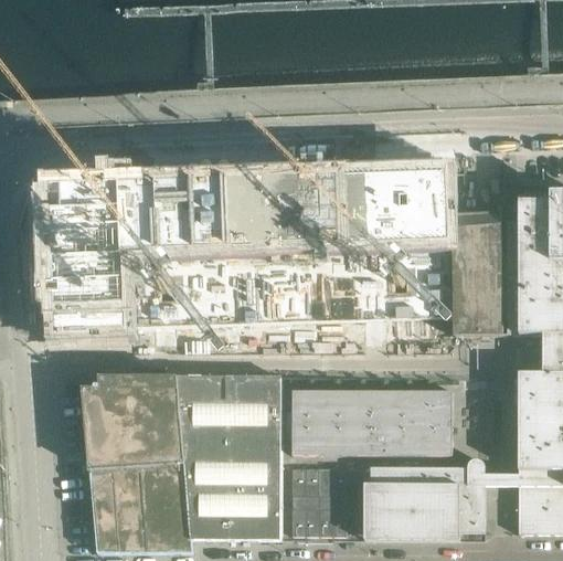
[(126,184),(121,184),(124,254),(341,245),(447,242),(448,242),(446,173),(422,173),(410,175),(405,175),(393,175),(386,176),(375,176),(370,176),(359,176),(359,177),(353,177),(342,177),(338,177),(333,177),(321,178),(316,178),(303,178),(303,179),(297,179),(286,179),(279,179),(268,180),(263,180),(259,180),(250,180),(244,180),(230,181),(225,181),(212,181),(209,181),(209,182),(189,182),(176,183),(171,183),(158,183),(158,184),(155,184),(155,183),(150,183),(140,184),(136,184),(126,184)]
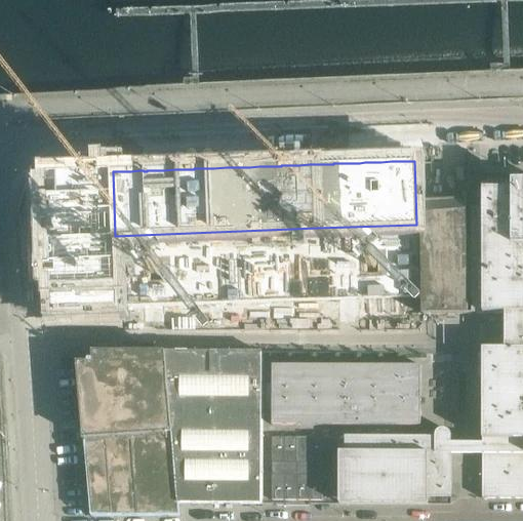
[(51,174),(46,174),(51,311),(118,309),(118,304),(115,236),(113,171),(113,172),(84,173),(78,173),(74,173),(67,173),(56,174),(51,174)]
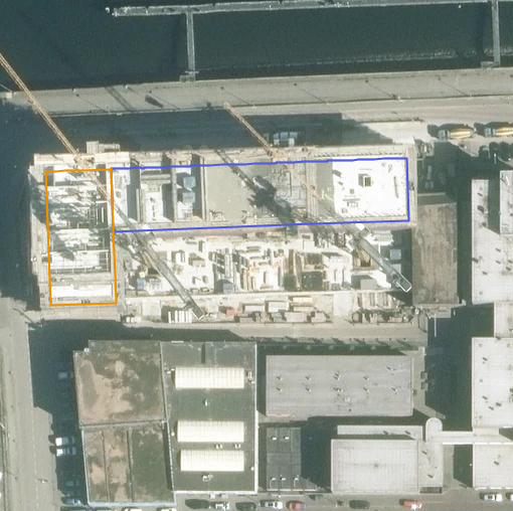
[(456,199),(457,303),(493,303),(493,324),(493,338),(512,338),(512,182),(472,182),(472,200),(456,199)]
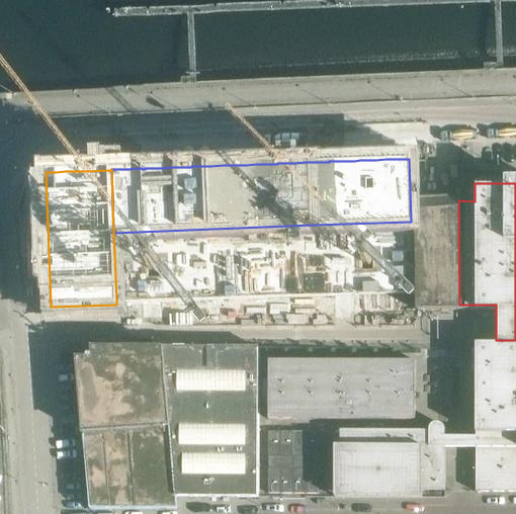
[(459,306),(459,305),(458,200),(458,192),(413,195),(414,246),(414,306),(459,306)]
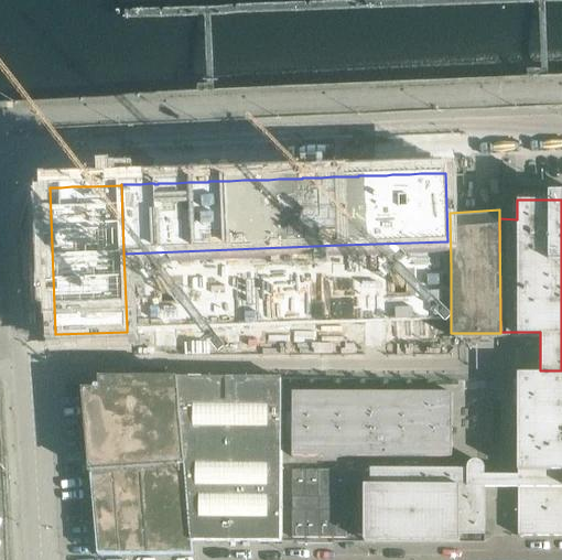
[(341,245),(123,254),(127,326),(449,314),(446,241),(341,245)]
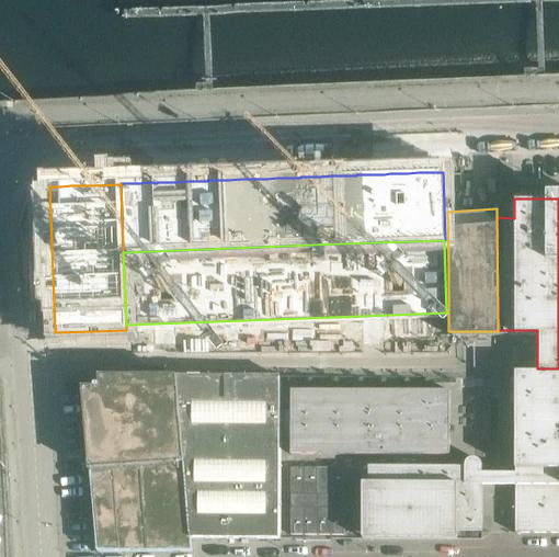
[(558,368),(537,368),(513,368),(513,482),(513,529),(558,529),(558,368)]
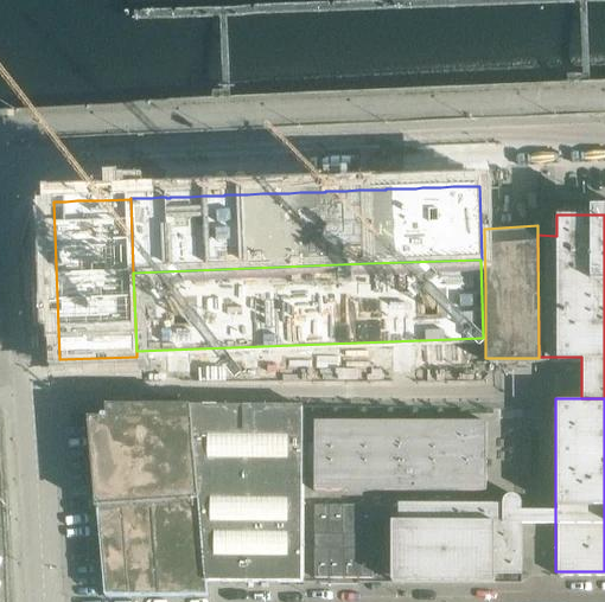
[(203,591),(203,577),(189,403),(106,403),(106,412),(101,414),(101,416),(89,417),(90,433),(87,434),(88,437),(91,436),(93,450),(89,450),(89,454),(93,454),(94,467),(90,467),(90,471),(94,471),(95,484),(91,484),(91,487),(95,487),(97,507),(88,508),(93,559),(102,558),(104,591),(203,591)]
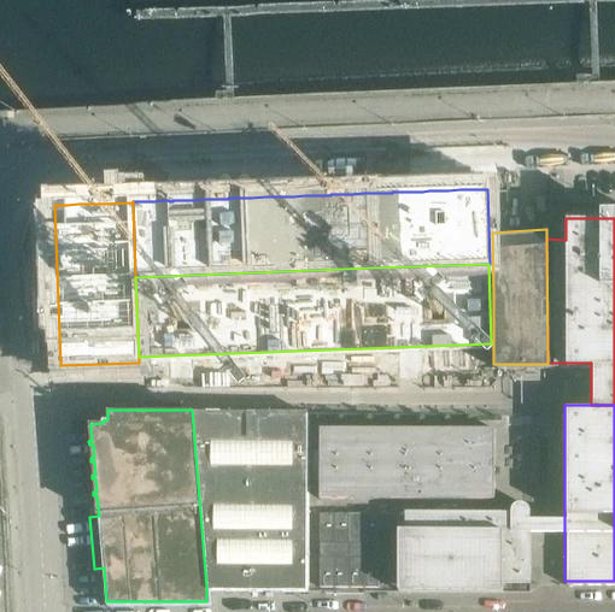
[(206,587),(305,586),(305,508),(305,410),(268,410),(263,415),(233,415),(229,410),(192,410),(206,587)]
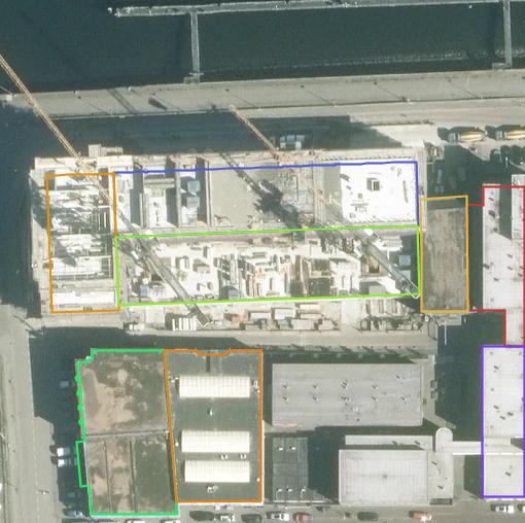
[(271,383),(271,408),(271,423),(420,423),(420,362),(271,363),(271,383)]
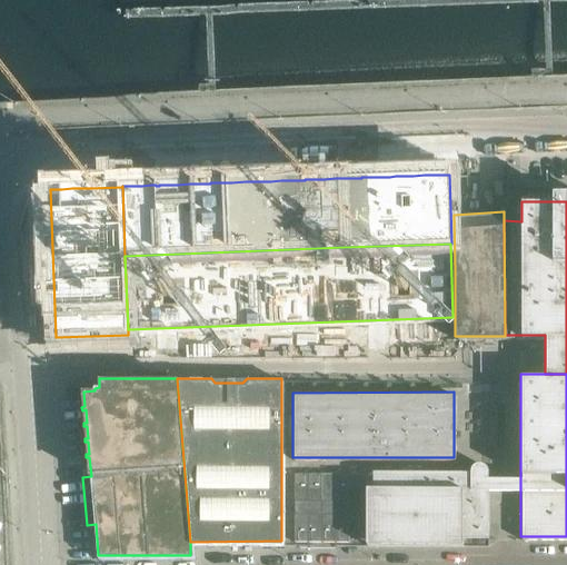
[(486,498),(487,476),(487,468),(486,467),(486,466),(486,465),(485,464),(484,463),(483,462),(480,461),(478,461),(476,461),(474,462),(471,463),(470,464),(469,466),(469,467),(469,469),(371,469),(365,543),(460,543),(460,535),(486,535),(486,498)]
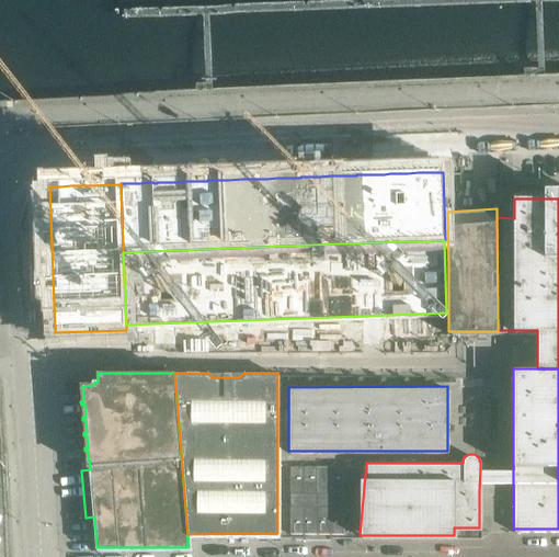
[(342,463),(288,463),(288,531),(342,531),(342,463)]
